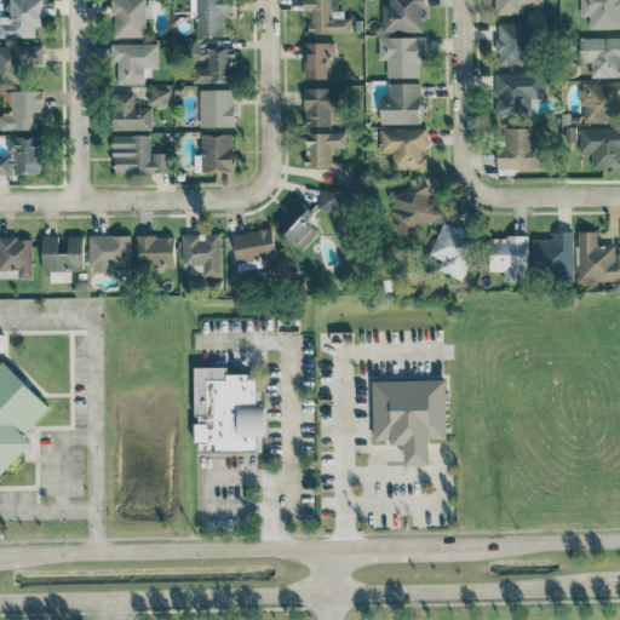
[(0,26),(0,38),(35,36),(35,27),(42,27),(41,0),(9,0),(10,16),(0,15),(0,26)]
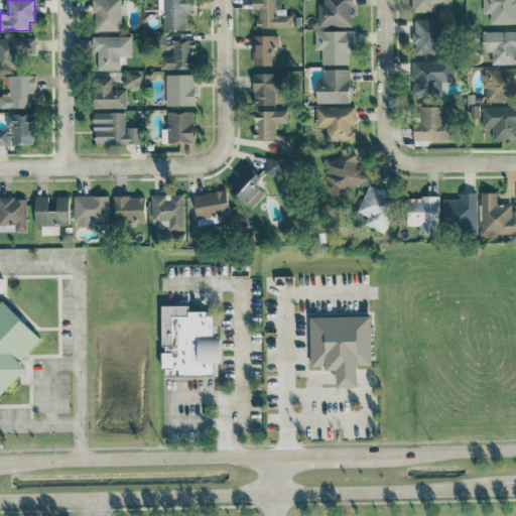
[(93,0),(94,31),(122,30),(121,14),(123,14),(122,0),(93,0)]
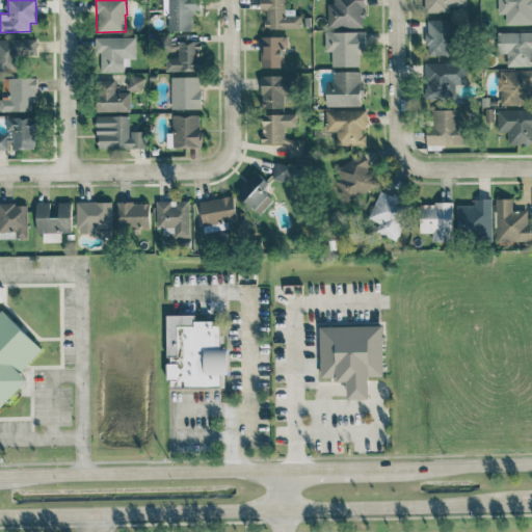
[(162,0),(163,16),(168,16),(168,30),(191,30),(191,10),(201,10),(200,0),(162,0)]
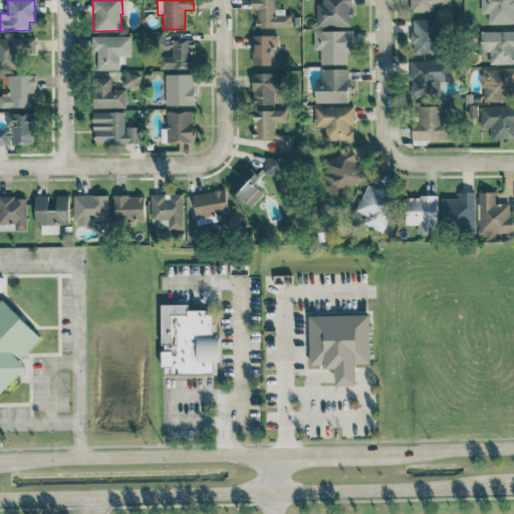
[(275,0),(250,0),(251,11),(257,11),(257,28),(289,27),(289,8),(276,8),(275,0)]
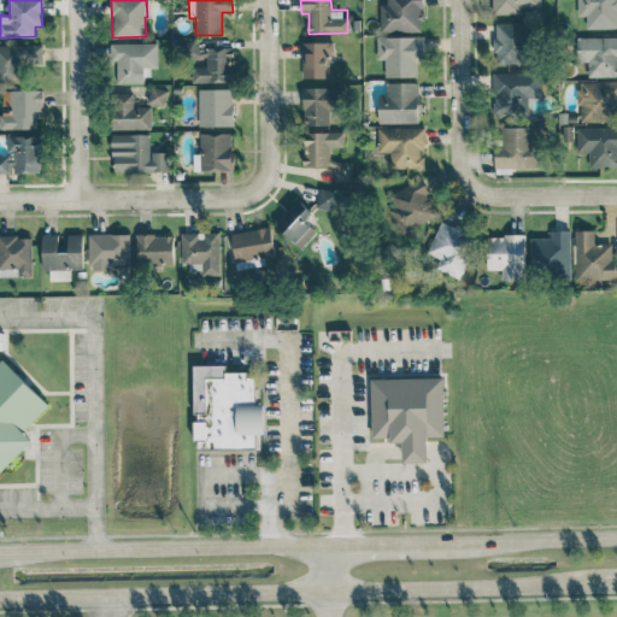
[(380,4),(381,31),(423,31),(422,0),(387,0),(387,4),(380,4)]
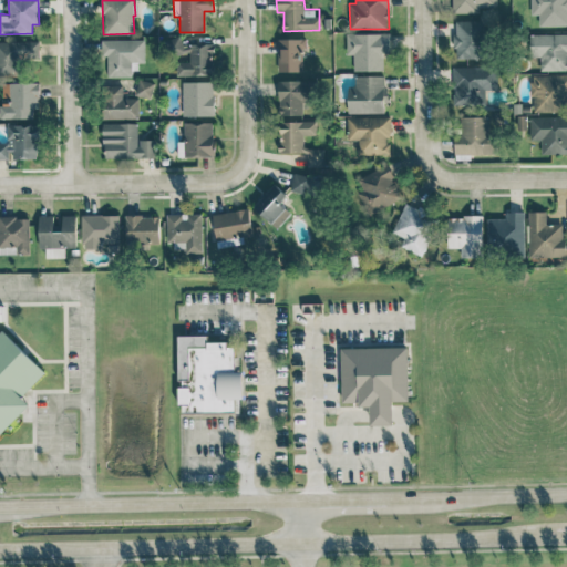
[(496,0),(453,0),(453,12),(481,12),(481,6),(496,6),(496,0)]
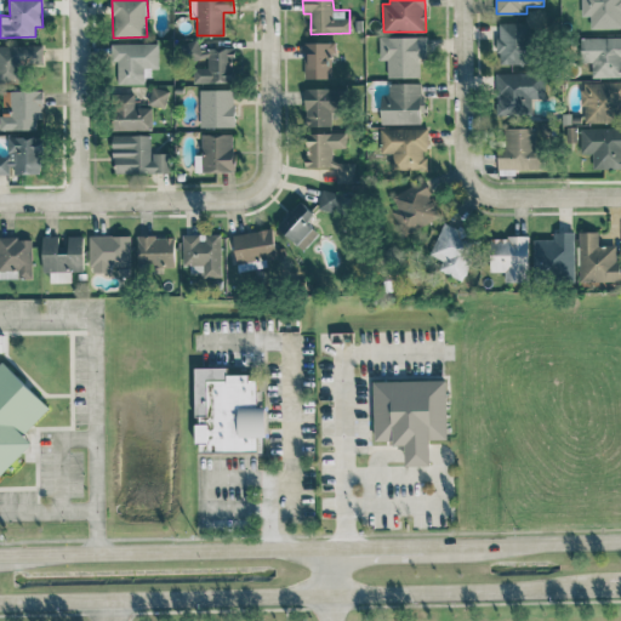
[(620,0),(581,0),(581,16),(590,16),(590,27),(620,26),(620,0)]
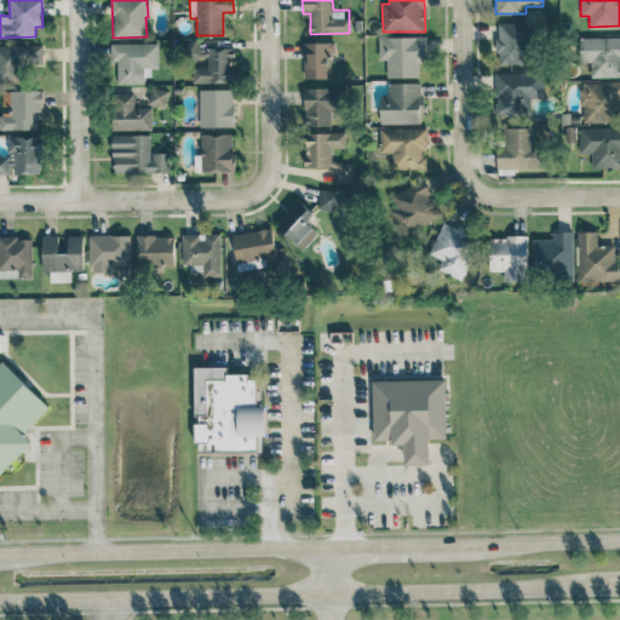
[(497,23),(498,63),(530,63),(529,22),(497,23)]
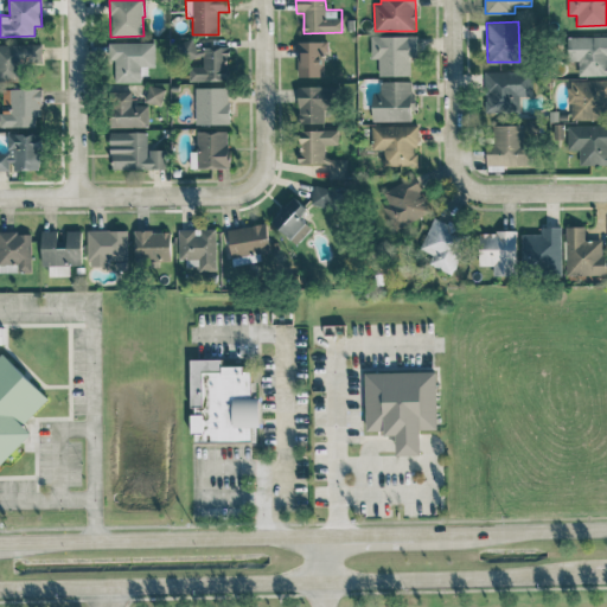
[(371,36),(371,57),(378,57),(378,75),(410,75),(410,56),(417,56),(417,36),(371,36)]
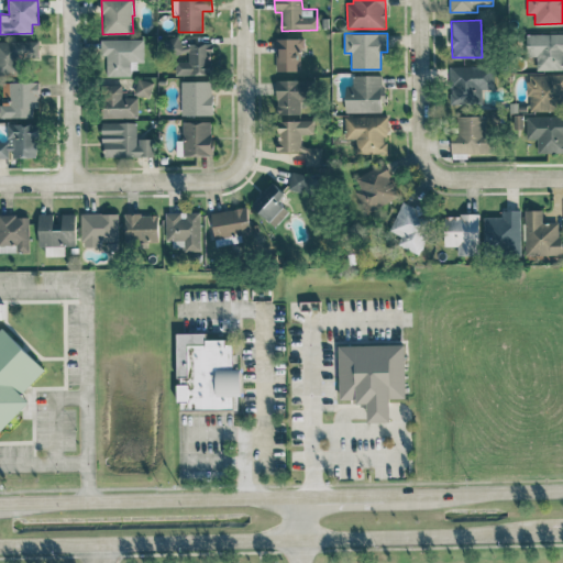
[(562,33),(527,34),(527,56),(536,56),(537,69),(562,69),(562,33)]
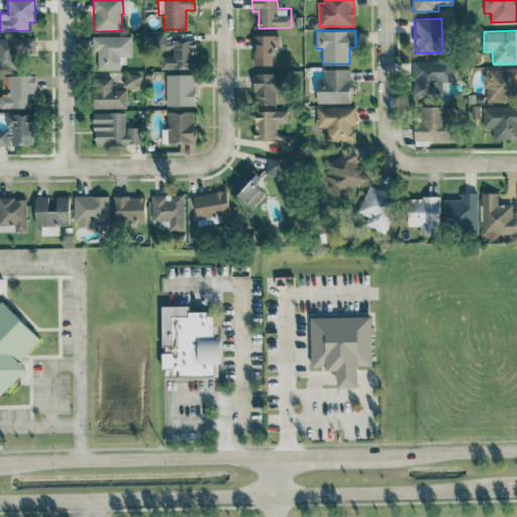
[(161,69),(194,69),(194,40),(166,40),(166,32),(147,33),(147,49),(173,49),(173,56),(161,56),(161,69)]
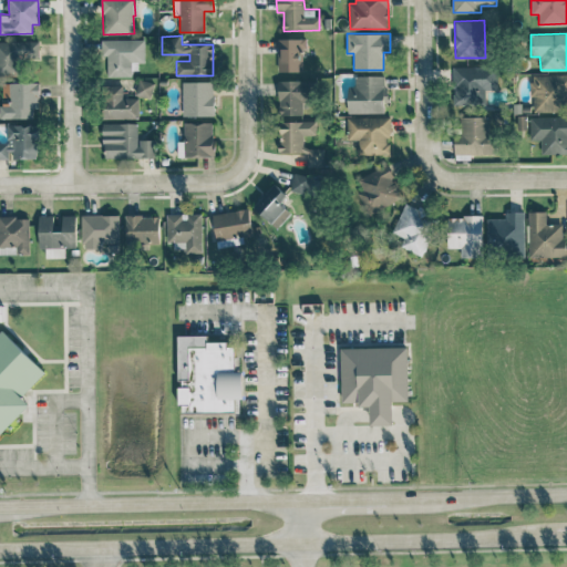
[(278,72),(305,71),(303,38),(277,39),(278,72)]
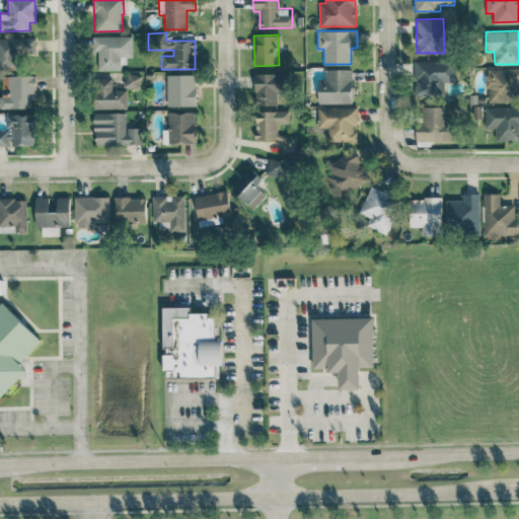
[(133,36),(93,35),(93,51),(98,51),(97,69),(121,70),(121,57),(133,57),(133,36)]
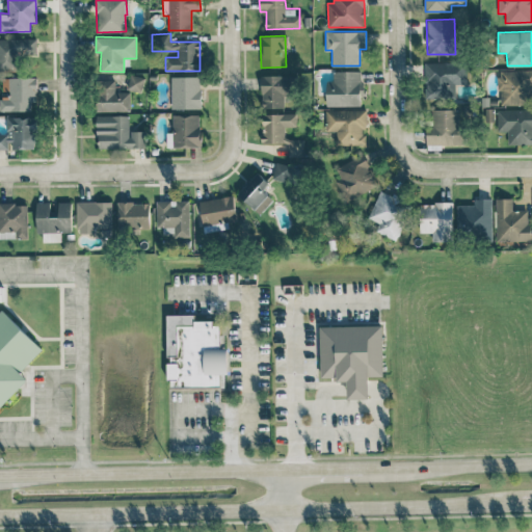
[(0,37),(0,70),(18,70),(19,54),(36,55),(36,38),(0,37)]
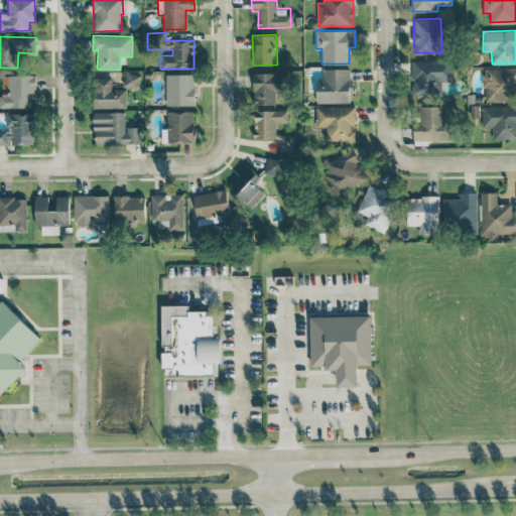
[(413,94),(440,94),(440,82),(453,82),(453,60),(413,60),(413,94)]
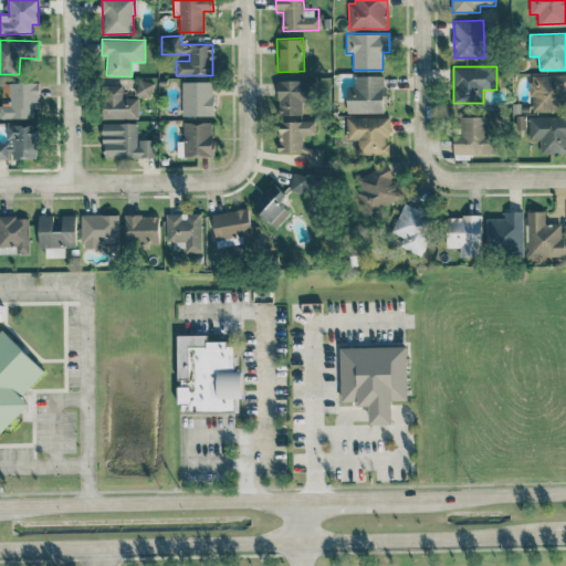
[(531,112),(565,111),(565,74),(531,75),(531,112)]
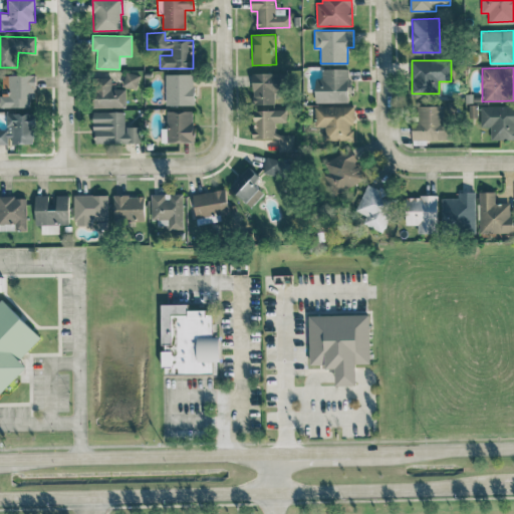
[(314,78),(315,102),(348,102),(348,93),(350,93),(350,68),(322,68),(322,78),(314,78)]
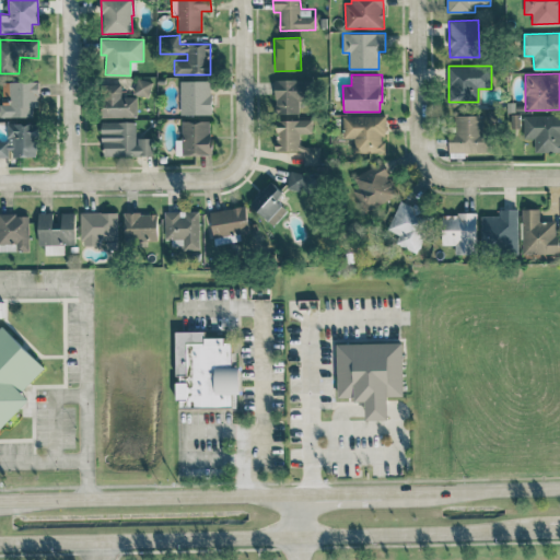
[(152,82),(138,79),(135,93),(149,96),(152,82)]
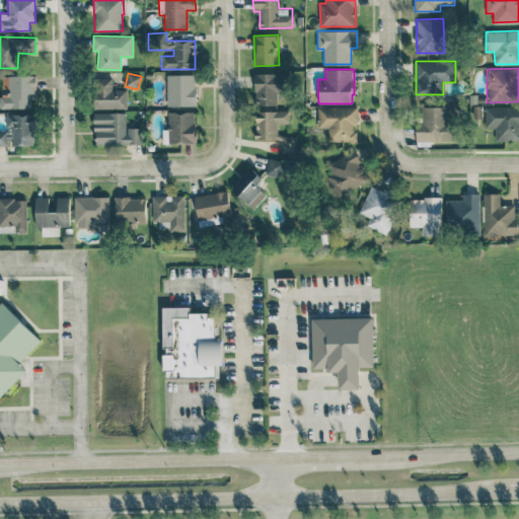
[(286,74),(255,73),(254,104),(277,105),(277,93),(286,93),(286,74)]
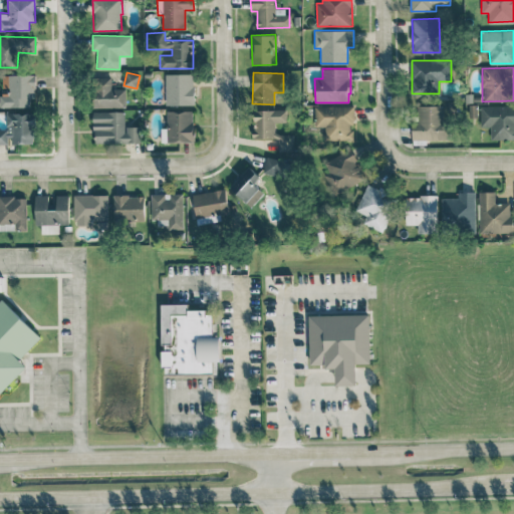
[(195,104),(194,73),(165,74),(166,104),(195,104)]
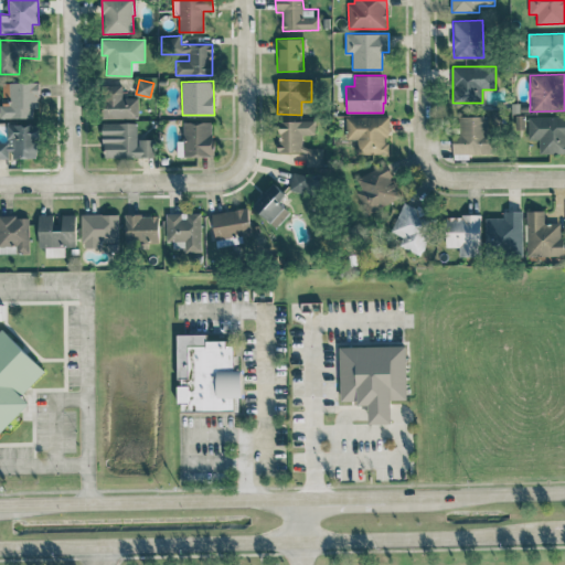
[(10,82),(11,103),(0,103),(1,118),(39,117),(38,82),(10,82)]
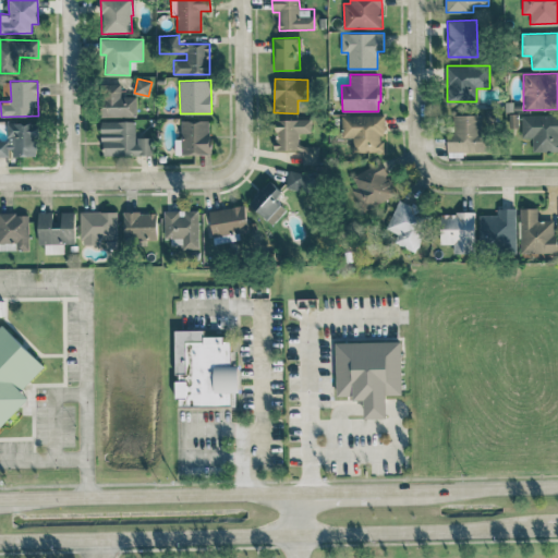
[(137,116),(136,96),(121,96),(121,83),(101,84),(102,117),(137,116)]
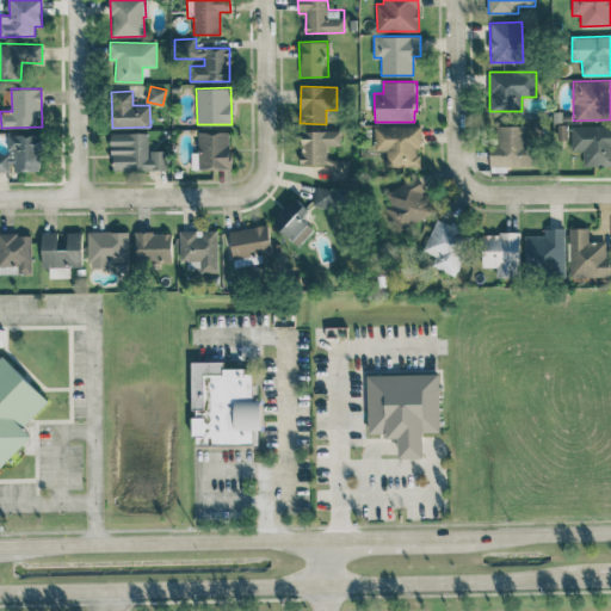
[(610,165),(610,124),(571,125),(572,150),(584,150),(584,166),(610,165)]
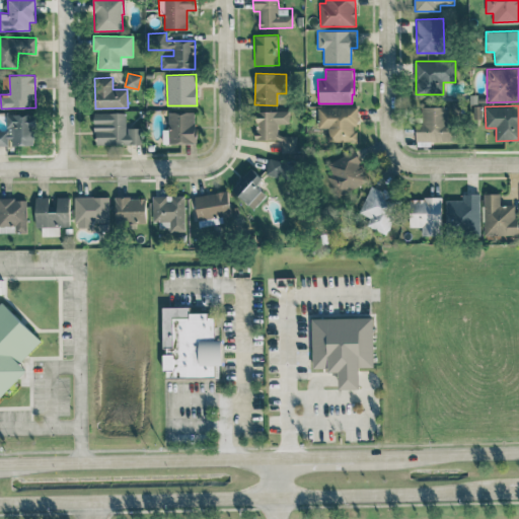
[(356,141),(356,124),(358,124),(358,106),(317,107),(318,128),(327,128),(327,142),(356,141)]
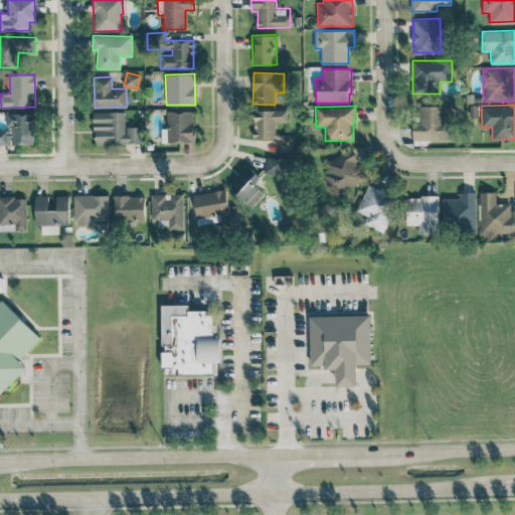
[(413,140),(448,139),(447,106),(419,107),(419,121),(412,122),(413,140)]
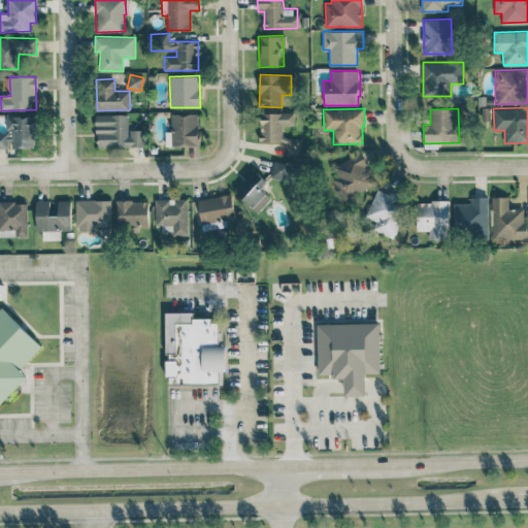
[(302,138),(283,138),(283,126),(294,126),(294,112),(261,113),(262,142),(286,141),(286,155),(302,155),(302,138)]
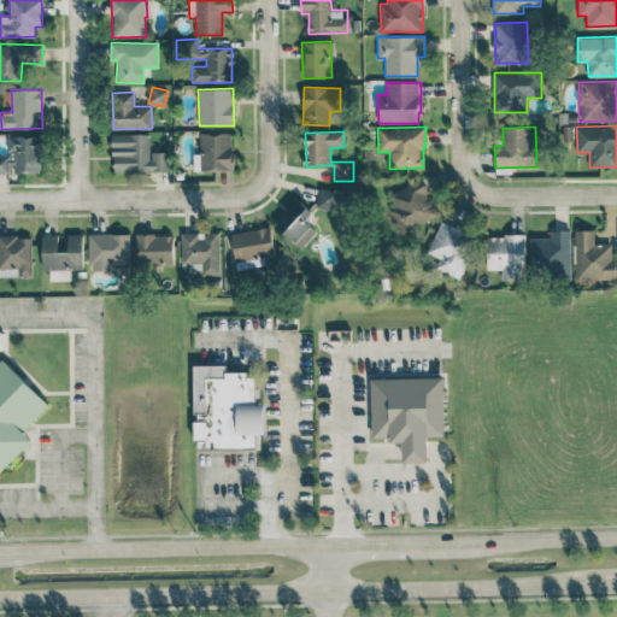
[(233,133),(199,133),(199,153),(193,154),(193,170),(233,170),(233,133)]
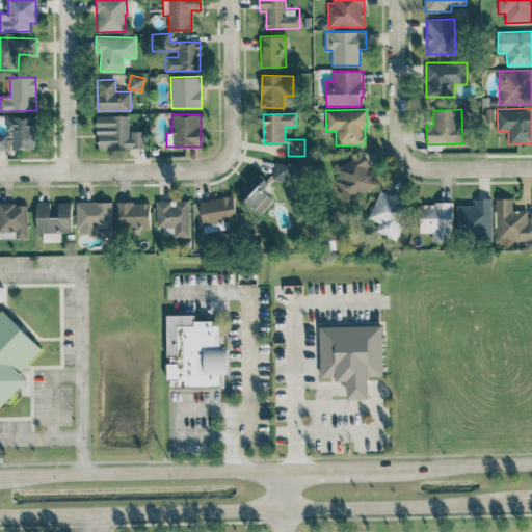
[(97,115),(97,149),(145,148),(145,131),(129,131),(129,115),(97,115)]
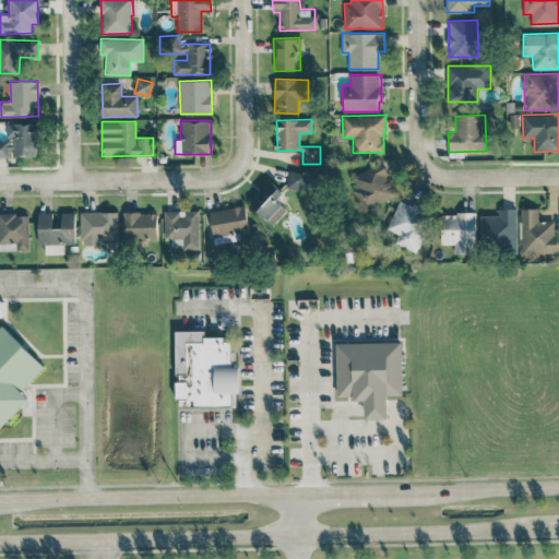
[(10,156),(36,156),(35,122),(7,122),(7,141),(0,140),(0,156),(10,156)]
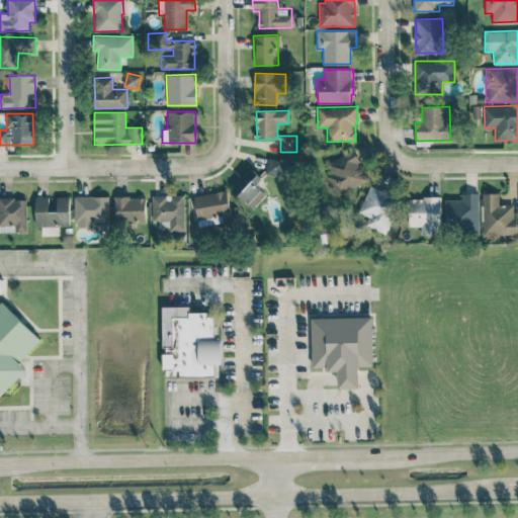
[(368,181),(354,150),(326,163),(331,174),(327,176),(336,195),(368,181)]
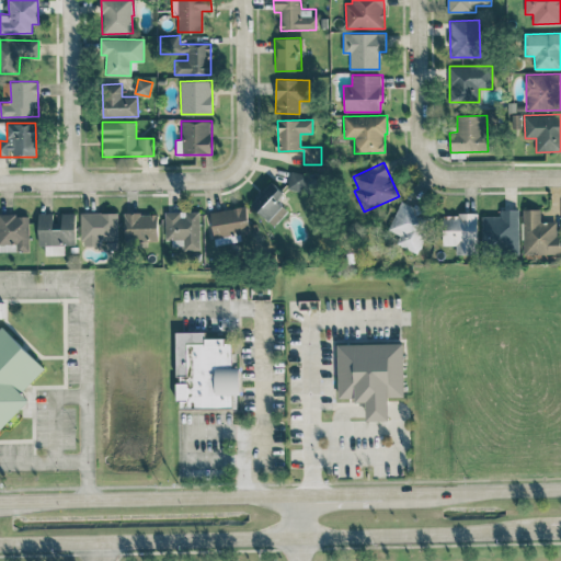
[(302,192),(307,174),(292,171),(287,187),(302,192)]
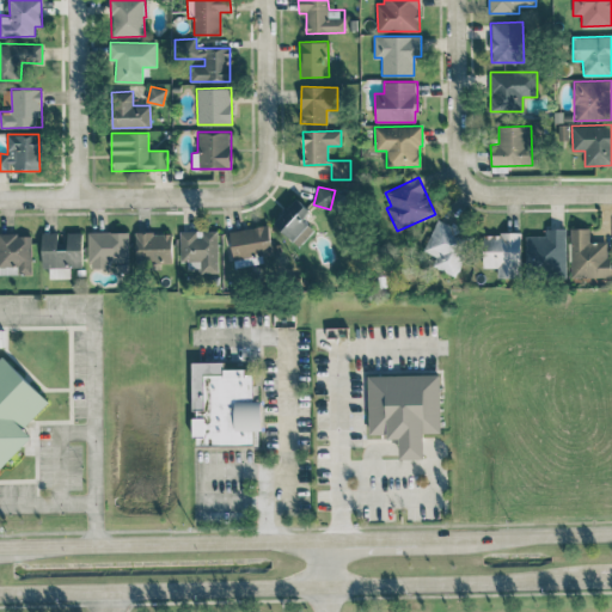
[(310,210),(297,197),(273,222),(298,246),(314,231),(303,219),(310,210)]
